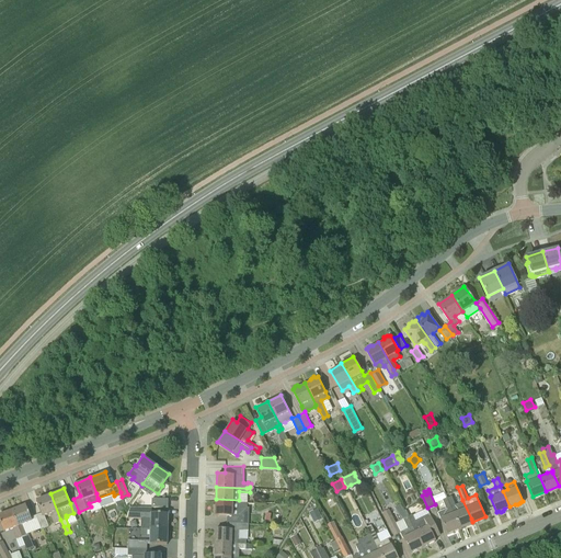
[(471,519),(462,500),(455,503),(449,491),(445,493),(447,497),(459,527),(472,522),(471,519)]
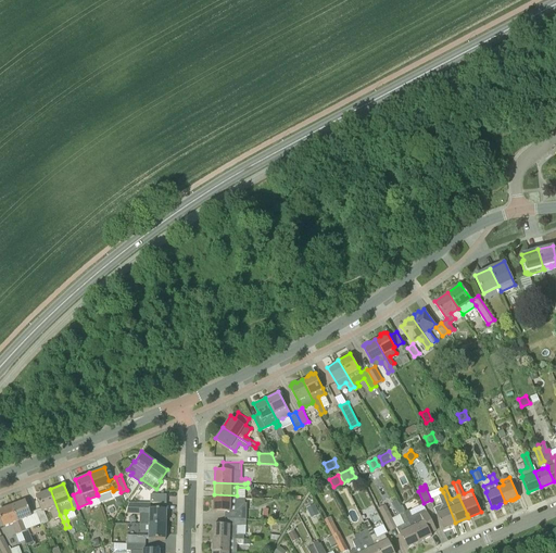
[(53,517),(60,515),(50,489),(36,494),(40,506),(36,508),(41,523),(48,519),(43,510),(51,506),(52,510),(50,510),(53,517)]
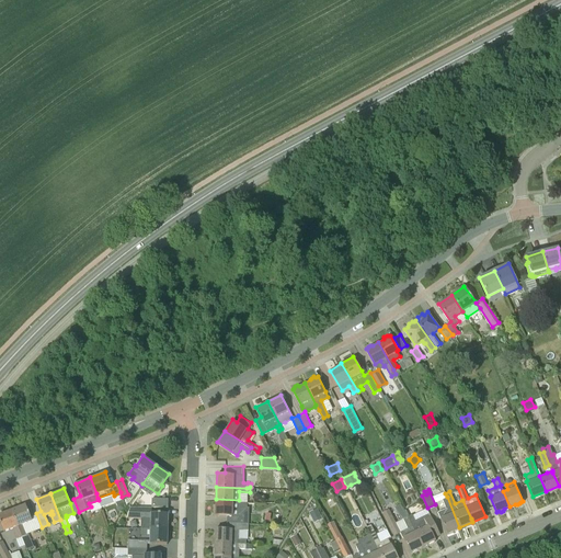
[(168,505),(168,497),(151,497),(151,505),(168,505)]
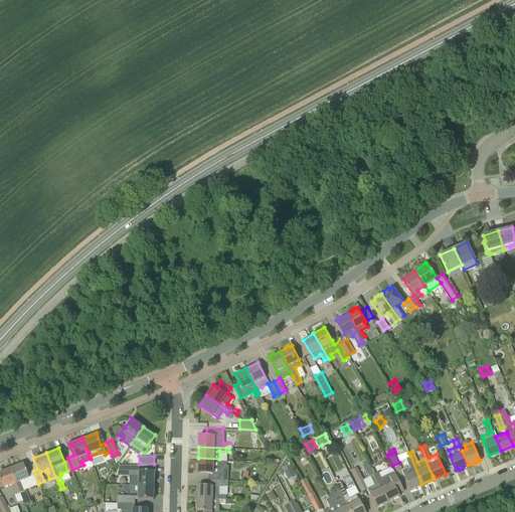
[(410,489),(421,484),(410,456),(405,458),(409,466),(401,469),(410,489)]
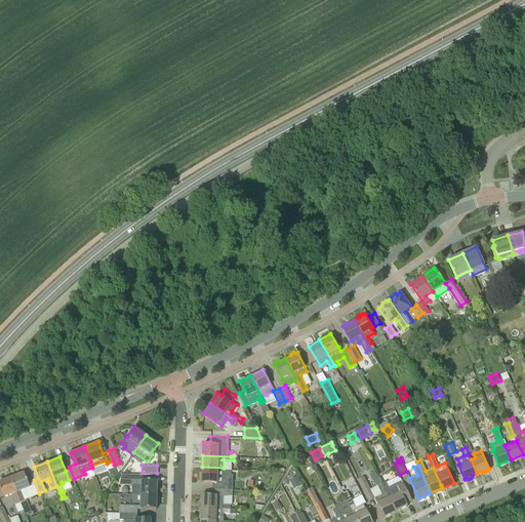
[(224,469),(224,468),(202,467),(201,481),(212,481),(212,487),(232,487),(232,473),(231,473),(231,469),(224,469)]
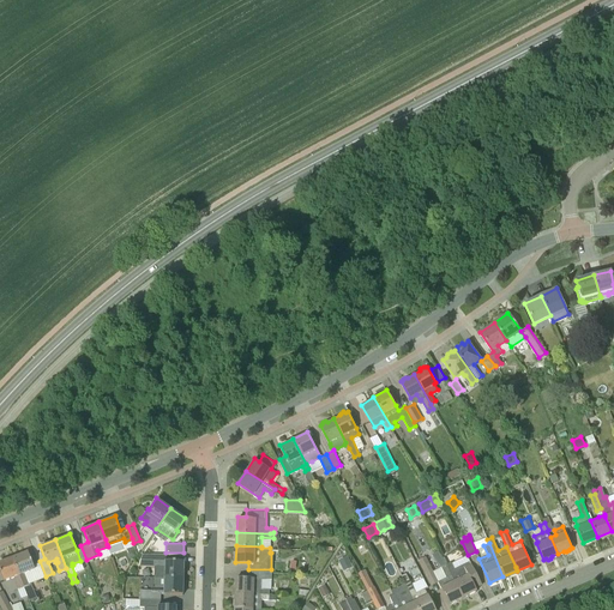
[(432,551),(439,566),(441,565),(446,562),(439,549),(432,551)]
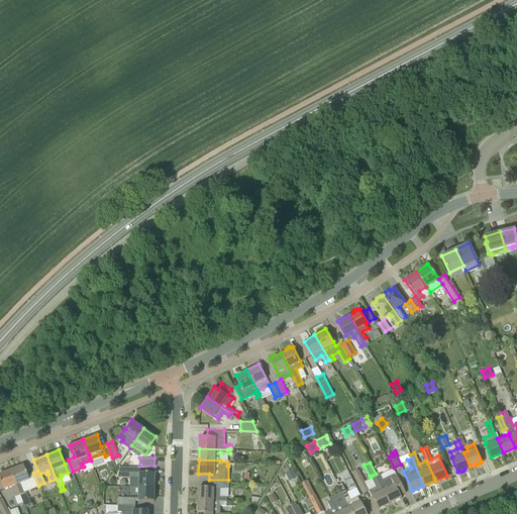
[(20,493),(23,500),(25,504),(30,502),(23,484),(22,484),(21,482),(29,478),(23,464),(10,469),(20,493)]
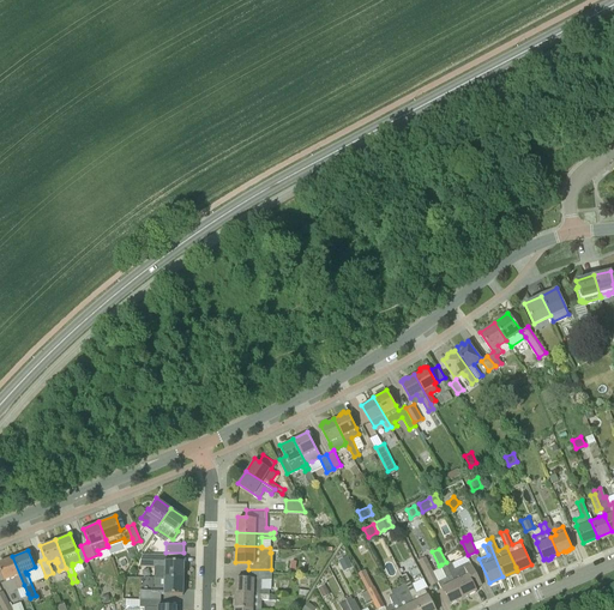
[(164,577),(182,577),(182,560),(167,560),(167,553),(144,553),(142,559),(146,559),(146,565),(155,565),(155,575),(164,577)]
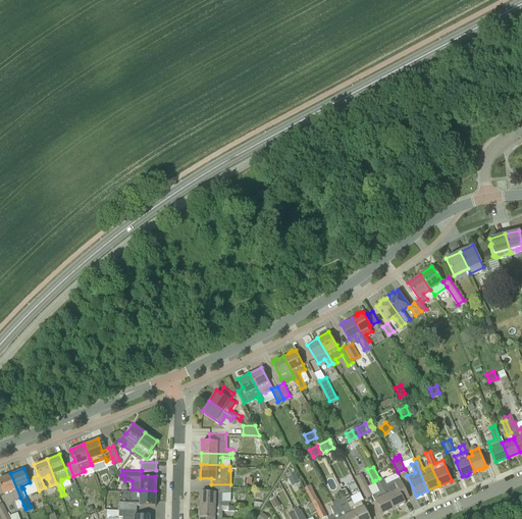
[(296,471),(289,475),(293,483),(300,480),(296,471)]
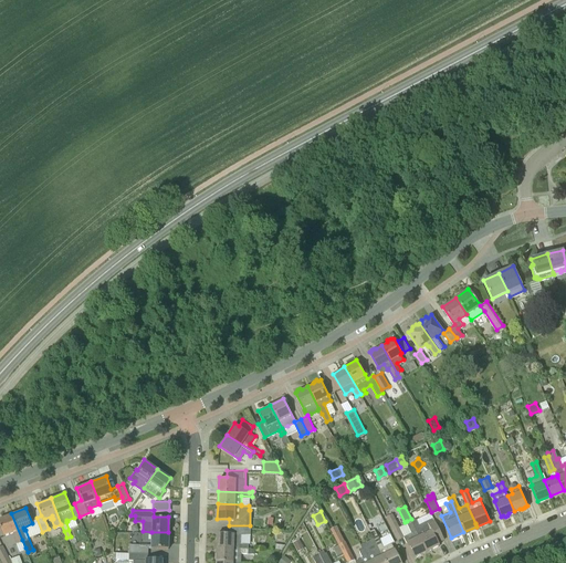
[(397,538),(404,534),(402,533),(397,523),(392,512),(386,514),(391,525),(397,537),(397,538)]
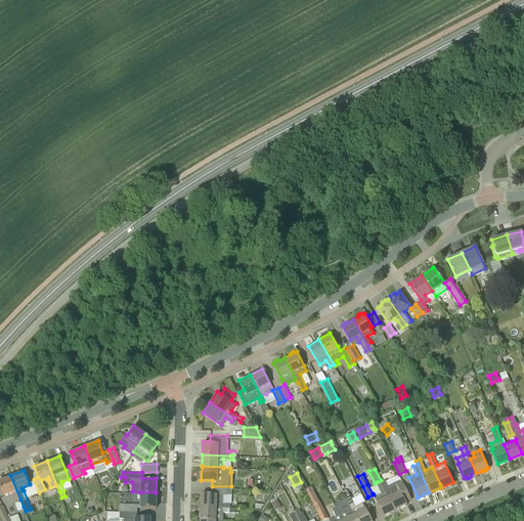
[(17,509),(24,507),(20,500),(10,475),(0,478),(0,486),(3,495),(11,491),(12,494),(11,494),(17,509)]
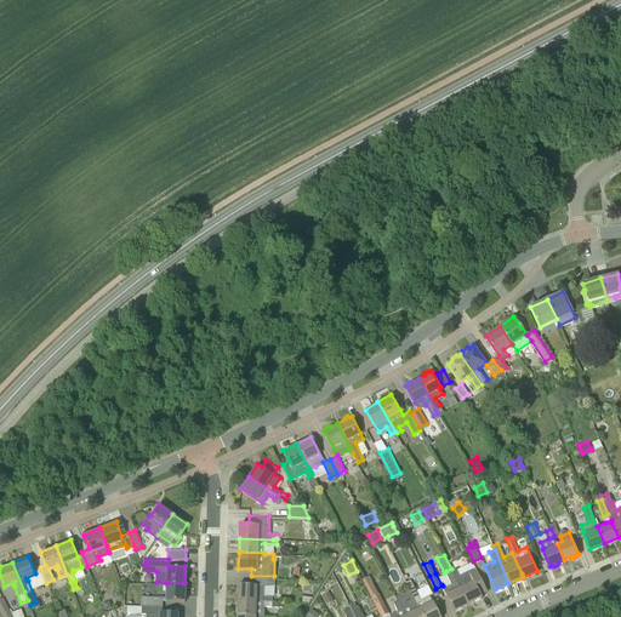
[(451,570),(468,603),(482,595),(480,593),(486,589),(476,567),(460,575),(456,567),(451,570)]
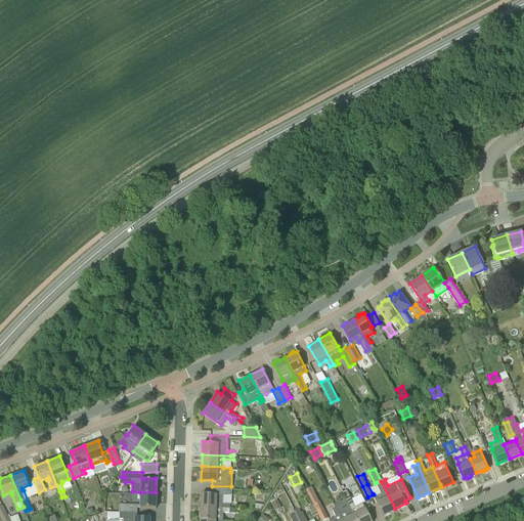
[(383,515),(395,509),(381,481),(377,483),(381,491),(374,495),(383,515)]
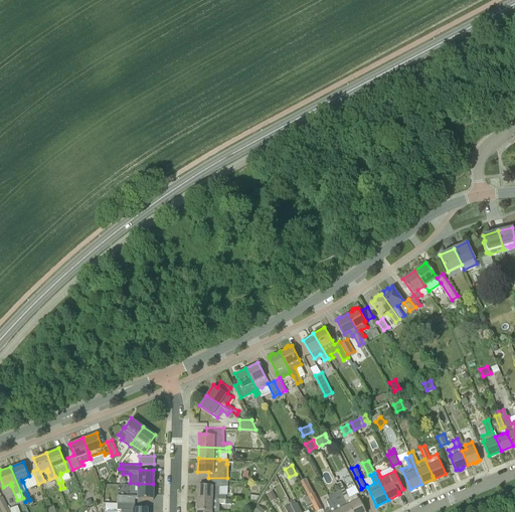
[(308,494),(312,502),(316,510),(322,507),(309,482),(306,477),(301,479),(308,494)]
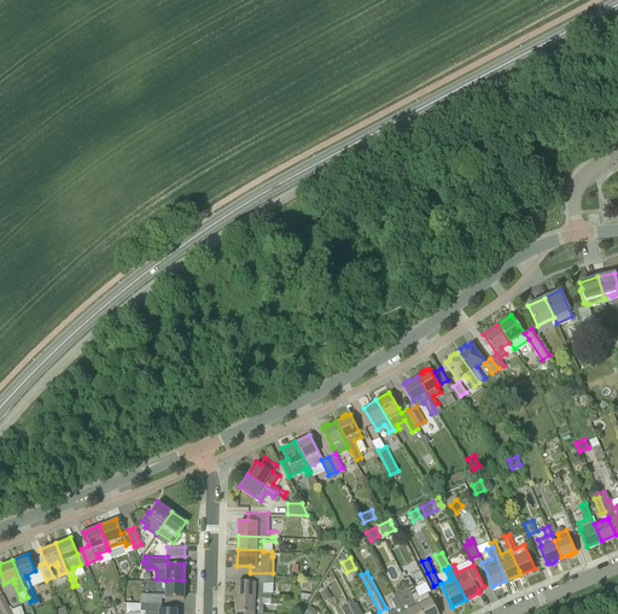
[(273,582),(273,573),(250,573),(250,580),(237,580),(237,595),(270,596),(270,591),(263,591),(263,582),(273,582)]
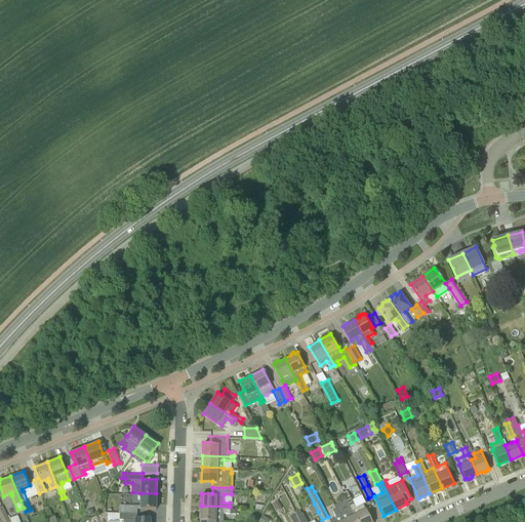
[(351,507),(358,521),(370,521),(372,521),(363,502),(355,506),(347,489),(342,491),(348,502),(351,507)]
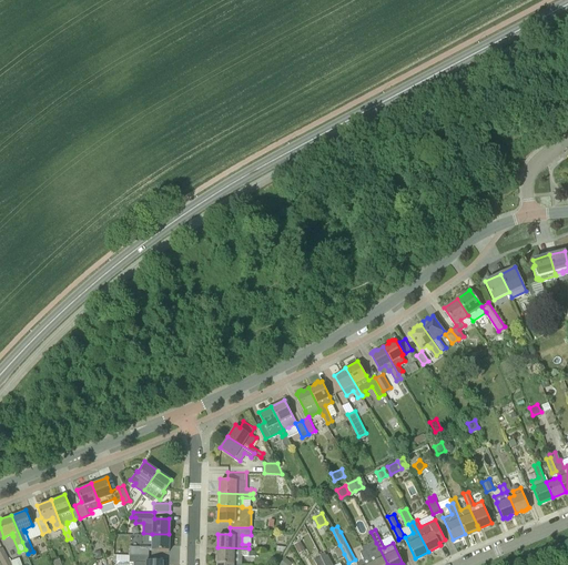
[(169,550),(169,534),(152,534),(151,542),(140,541),(140,545),(129,545),(129,553),(137,553),(149,554),(149,548),(169,550)]
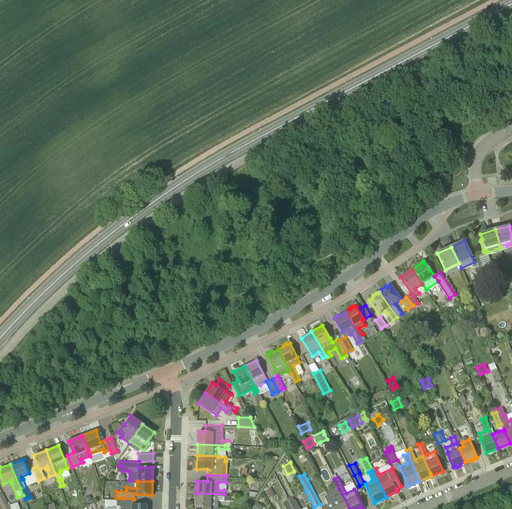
[(269,497),(275,494),(271,486),(265,489),(269,497)]
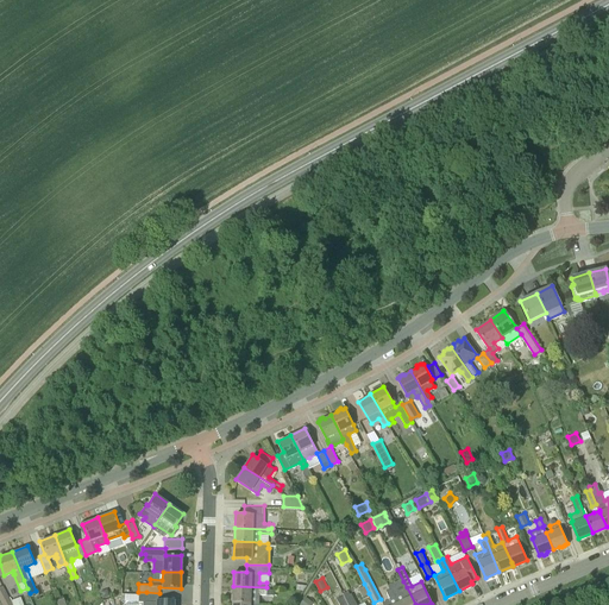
[(399,604),(415,604),(407,587),(403,581),(391,587),(399,604)]
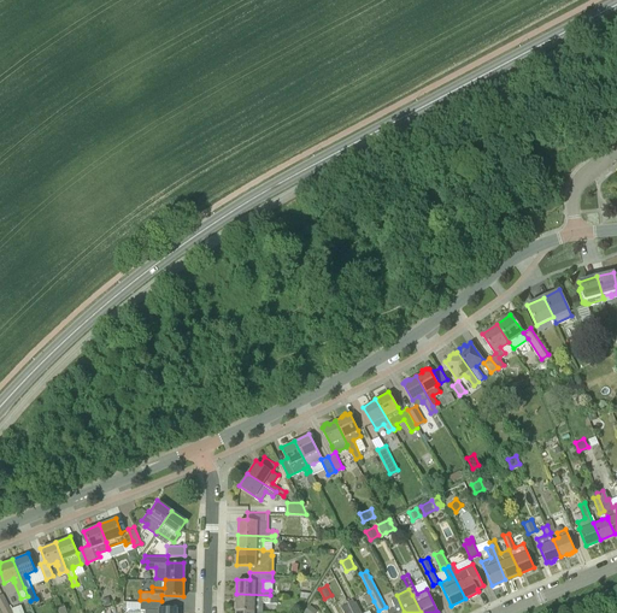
[(0,607),(3,612),(13,612),(3,591),(0,593),(0,607)]
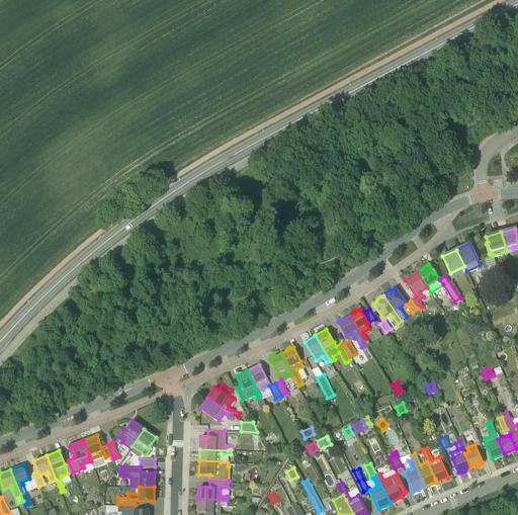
[(309,507),(314,505),(310,497),(305,499),(309,507)]
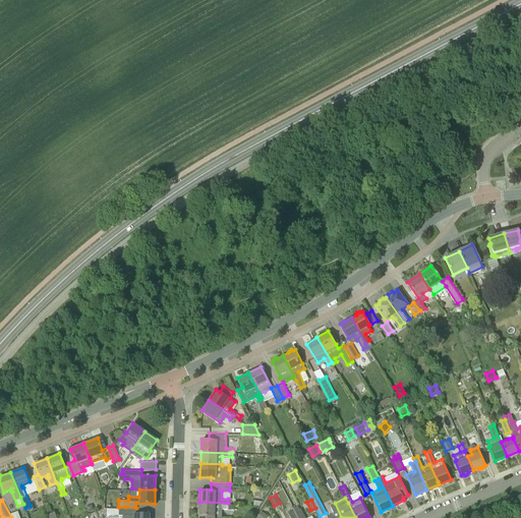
[(228,507),(228,503),(199,502),(198,515),(221,515),(222,507),(228,507)]
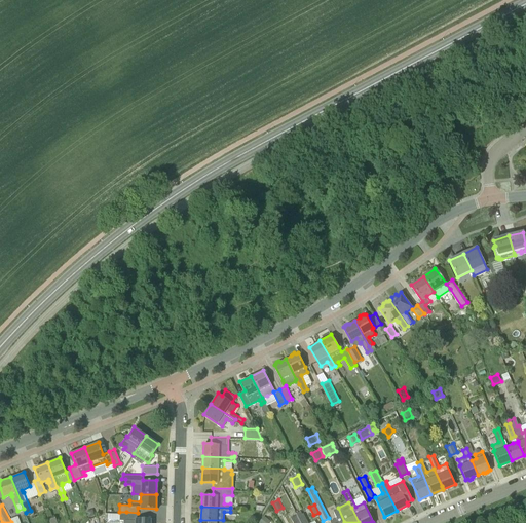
[(344,522),(338,508),(334,510),(337,517),(330,520),(331,522),(344,522)]
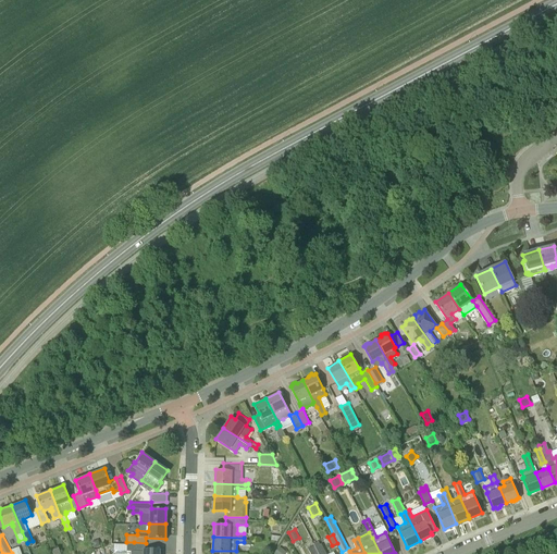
[(319,553),(324,553),(320,544),(322,543),(320,539),(313,542),(319,552),(319,553)]
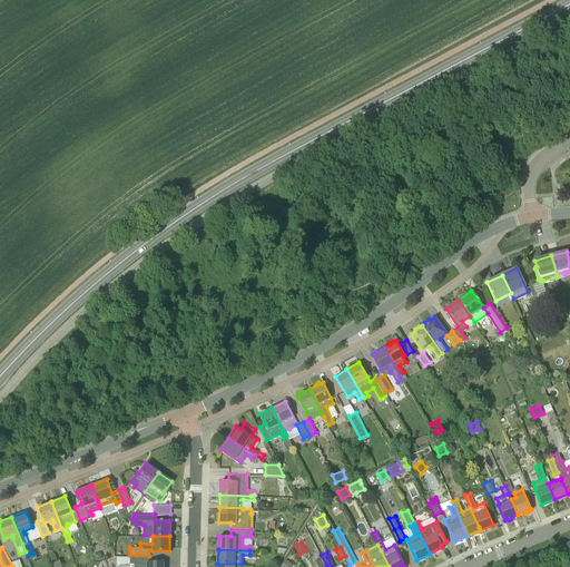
[(163,566),(164,561),(149,561),(149,556),(137,555),(129,555),(129,561),(134,561),(133,566),(163,566)]
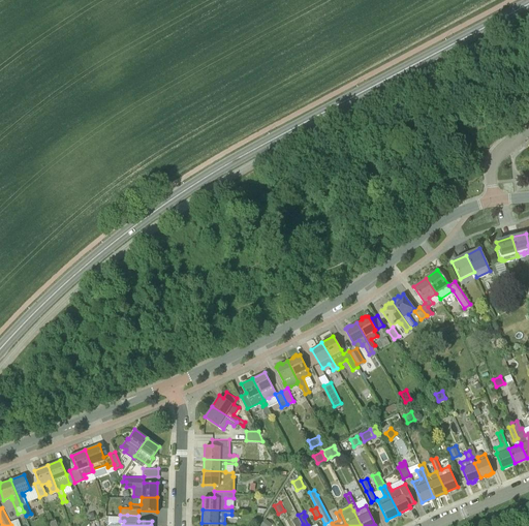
[(54,525),(58,525),(55,517),(49,519),(51,525),(54,525)]
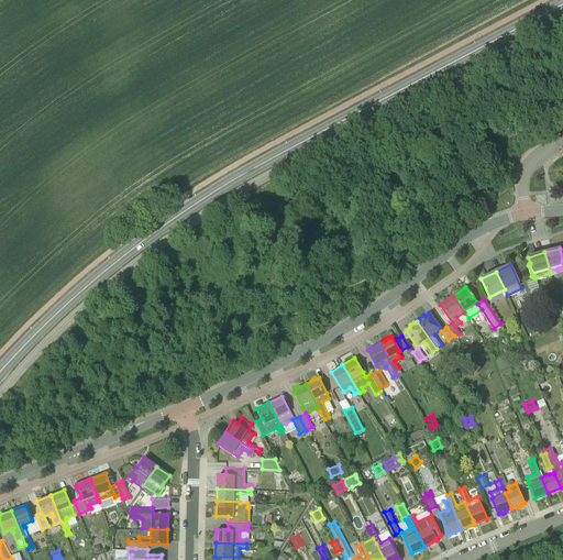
[(279,559),(286,559),(289,556),(283,550),(277,558),(279,559)]
